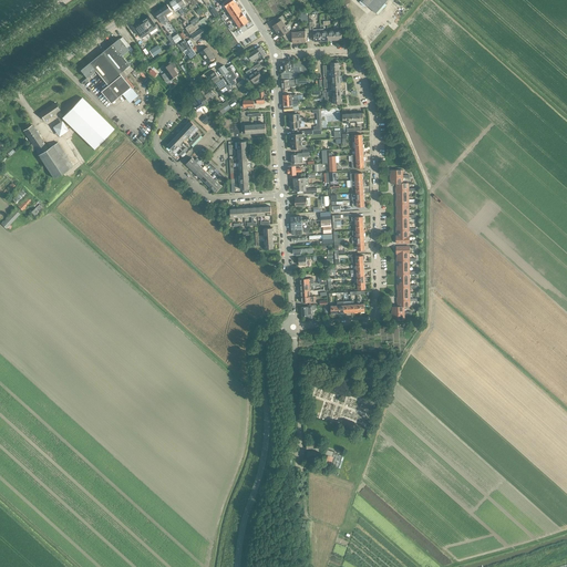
[(185,13),(175,0),(173,0),(171,2),(176,11),(178,10),(182,16),(183,14),(185,17),(187,16),(185,13)]
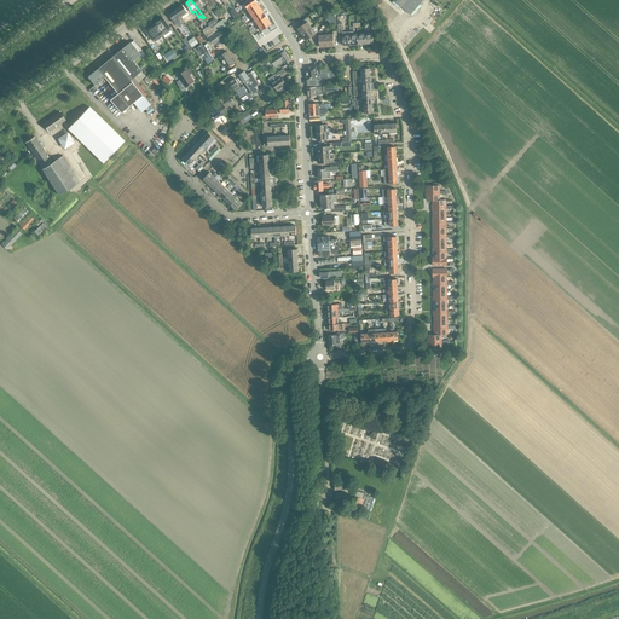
[(200,0),(191,0),(202,15),(206,12),(203,10),(204,9),(203,7),(202,9),(201,6),(203,5),(200,0)]
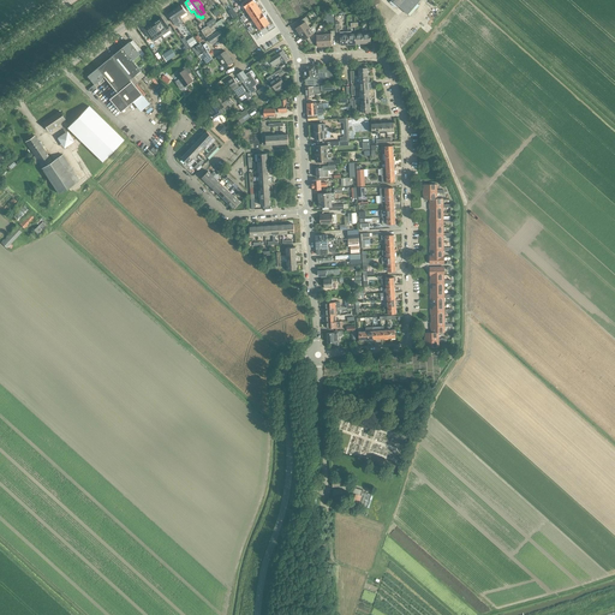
[(245,10),(256,3),(255,0),(246,0),(240,4),(240,5),(244,10),(244,11),(245,10)]
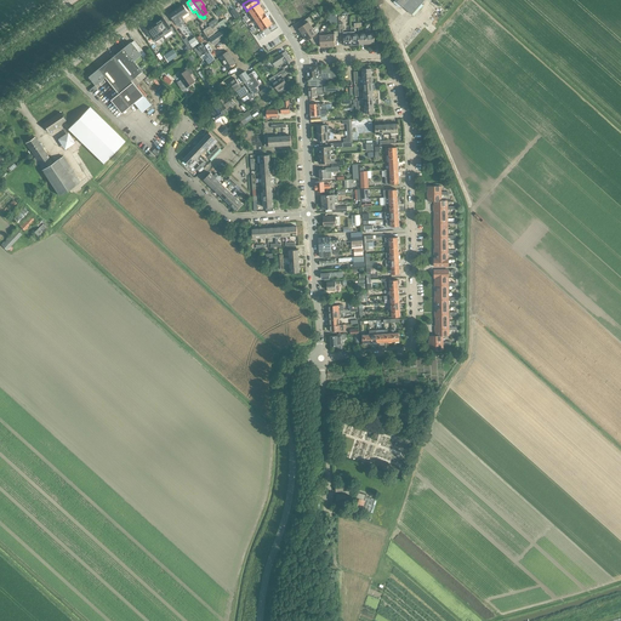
[(394,0),(411,15),(423,0),(394,0)]
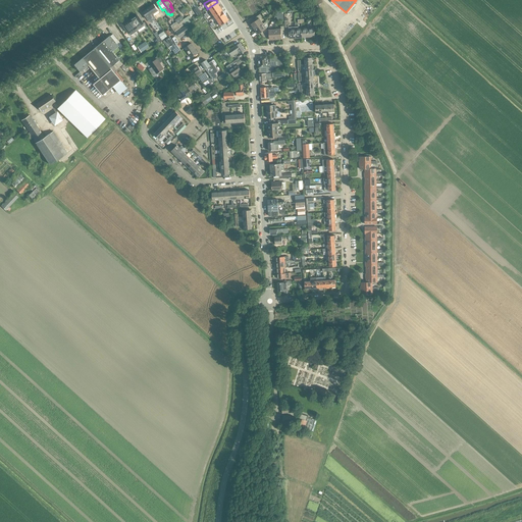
[(211,12),(220,6),(217,2),(208,8),(211,12)]
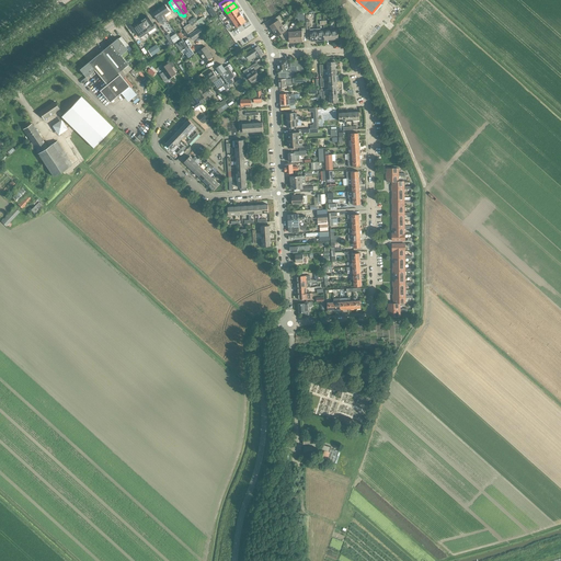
[(165,4),(158,9),(165,21),(168,20),(164,15),(170,11),(165,4)]
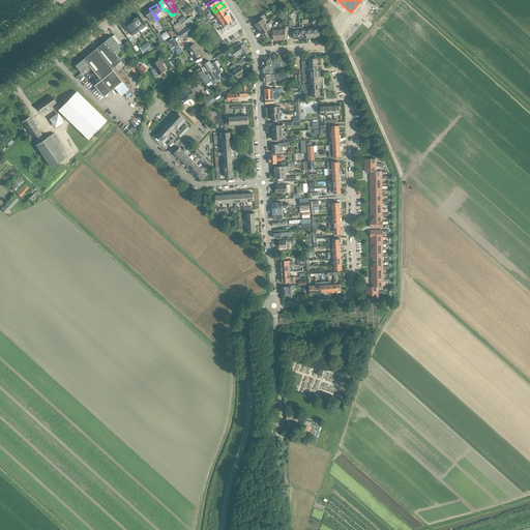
[(217,18),(227,11),(227,10),(224,6),(214,12),(217,18)]
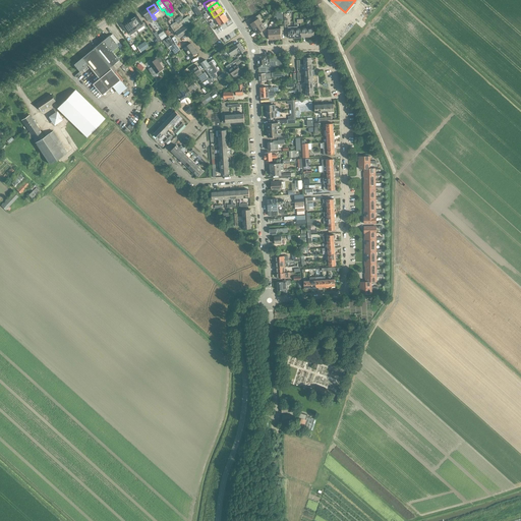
[(147,8),(142,11),(150,22),(154,19),(147,8)]
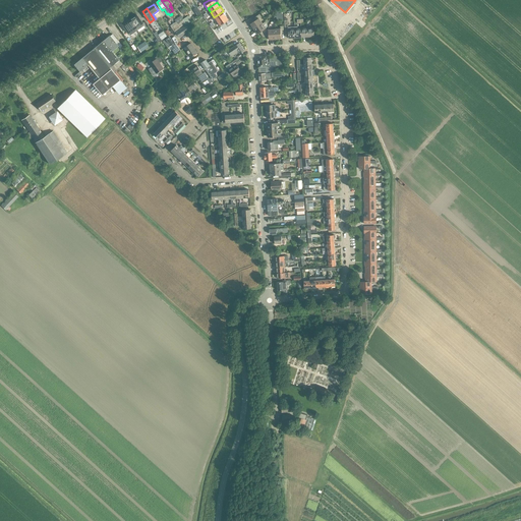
[(217,21),(226,15),(223,11),(214,17),(217,21)]
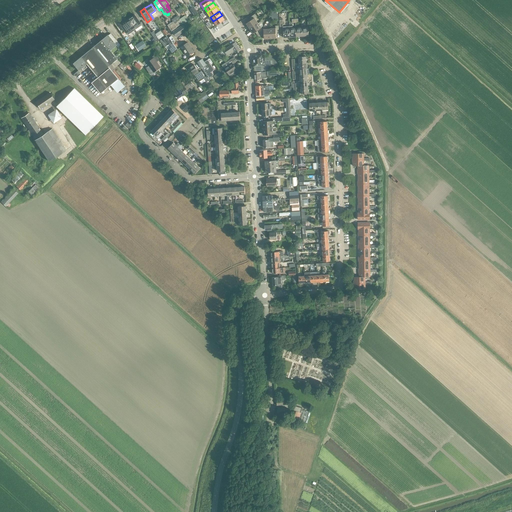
[(143,22),(136,12),(129,17),(136,27),(143,22)]
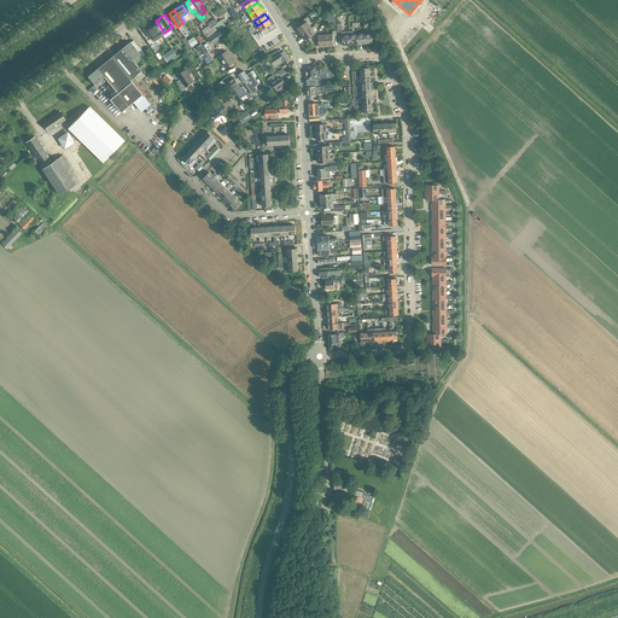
[(303,24),(297,28),(302,34),(312,28),(308,22),(310,21),(308,17),(301,22),(303,24)]
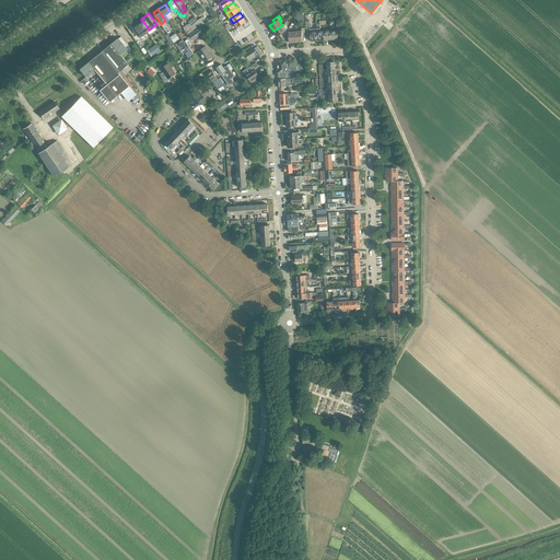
[(203,16),(197,21),(200,25),(201,26),(207,22),(203,16)]
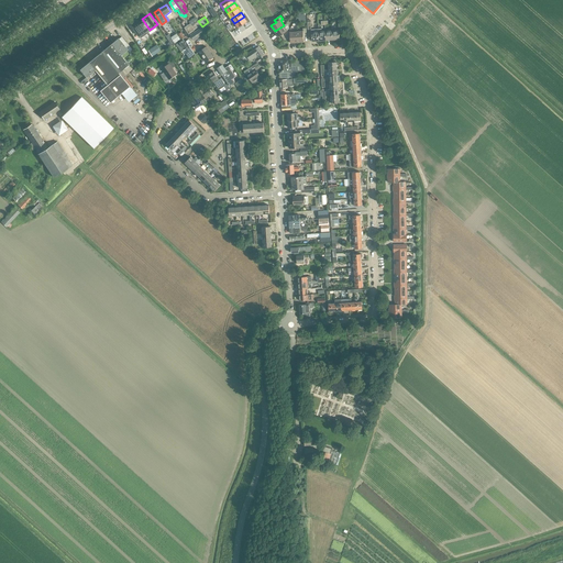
[(244,17),(234,23),(238,29),(243,24),(247,22),(244,17)]
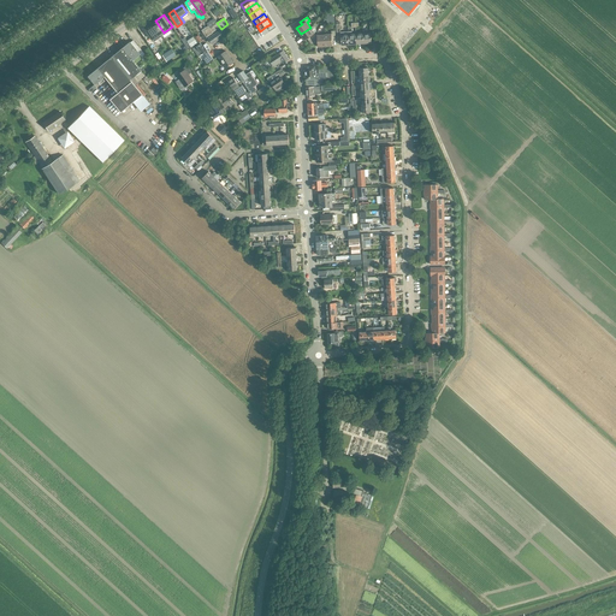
[(164,33),(155,21),(147,27),(155,39),(164,33)]
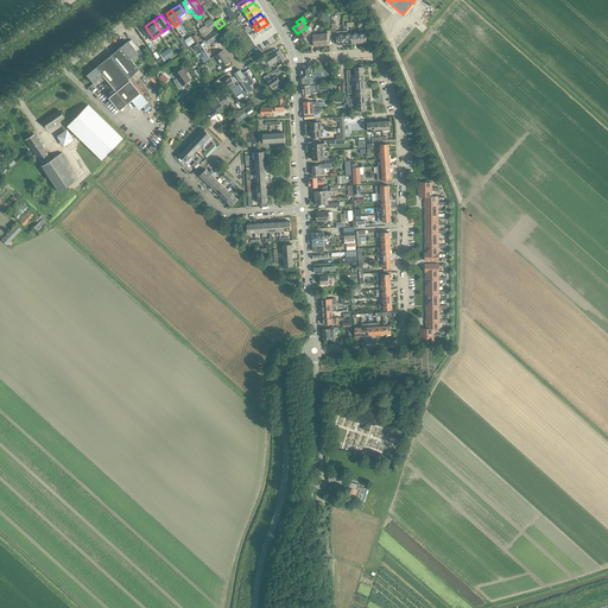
[(337,38),(337,44),(346,44),(344,31),(336,32),(336,24),(333,24),(334,38),(337,38)]
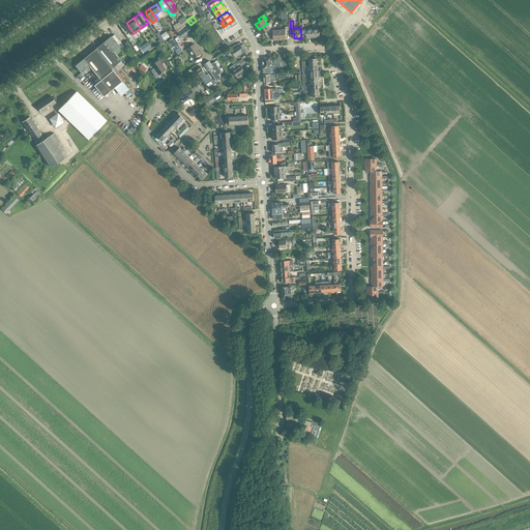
[(177,23),(174,25),(174,26),(178,32),(183,28),(180,24),(179,22),(178,24),(177,23)]
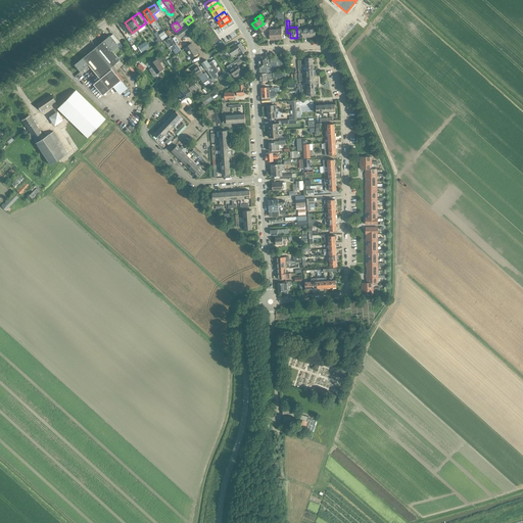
[(264,24),(255,29),(258,35),(260,33),(265,38),(268,30),(267,29),(269,28),(269,27),(269,25),(268,24),(267,22),(266,22),(264,24)]
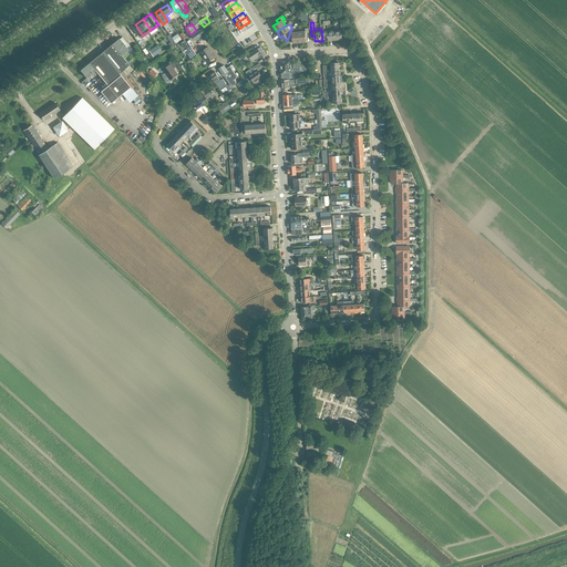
[(192,35),(195,41),(203,35),(203,37),(207,34),(203,28),(192,35)]
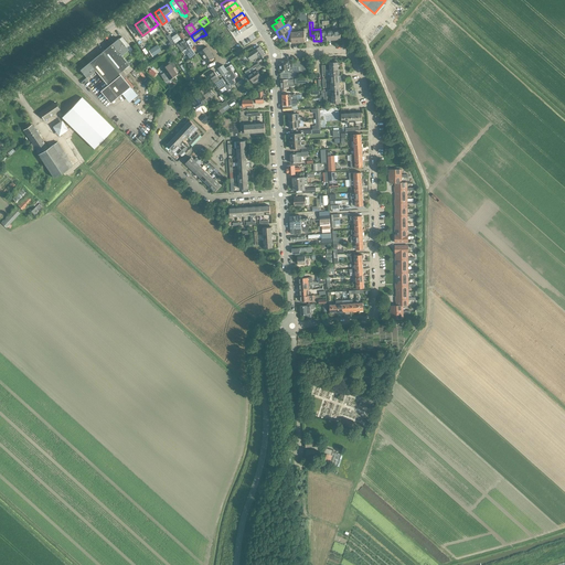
[(305,31),(298,31),(299,42),(306,42),(305,35),(308,35),(308,28),(304,29),(305,31)]
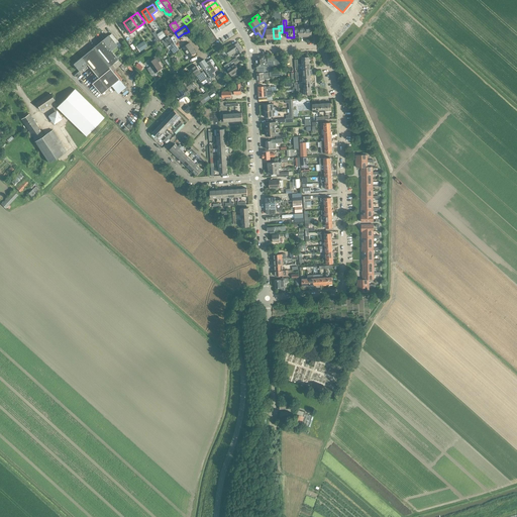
[(273,28),(265,29),(262,37),(267,36),(267,39),(274,38),(273,28)]
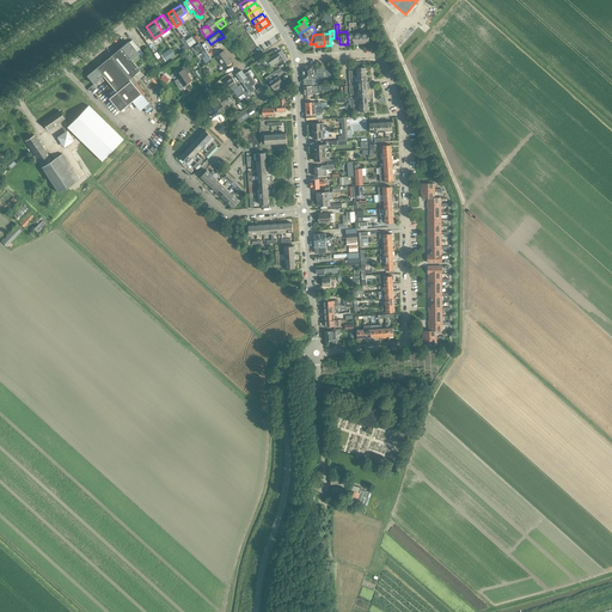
[(196,42),(191,36),(187,40),(190,46),(196,42)]
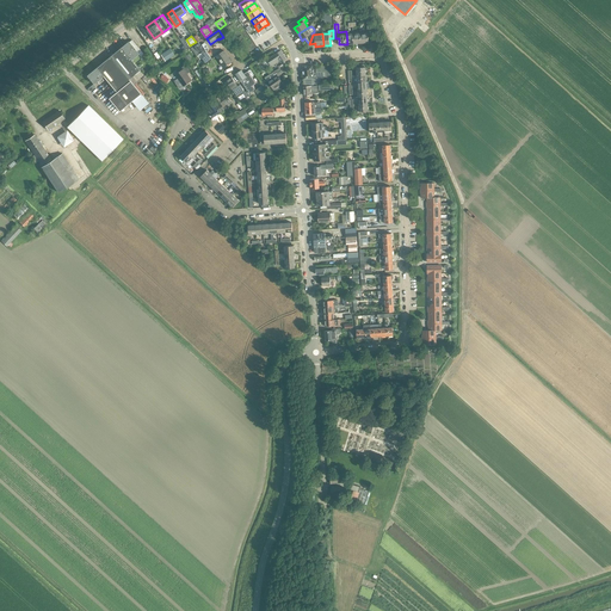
[(190,47),(185,41),(183,37),(180,39),(186,49),(190,47)]
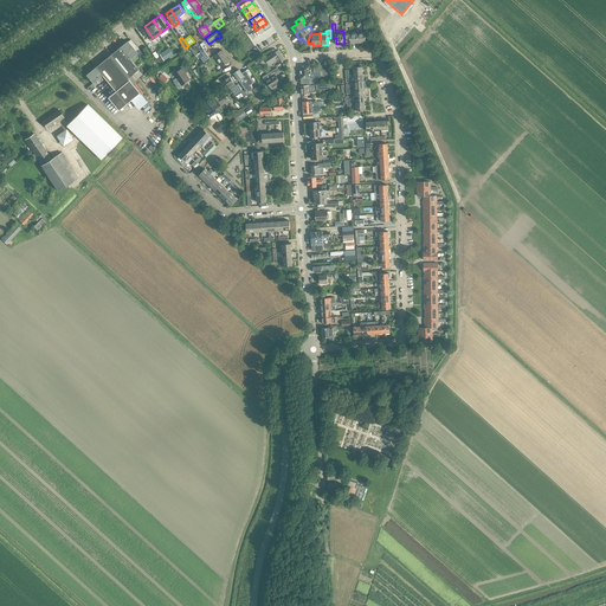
[(97,66),(96,68),(103,76),(114,90),(116,91),(108,98),(118,110),(140,94),(128,78),(129,77),(142,91),(144,90),(136,81),(143,75),(139,70),(130,59),(137,53),(137,52),(140,50),(135,44),(131,39),(128,42),(110,56),(97,66)]
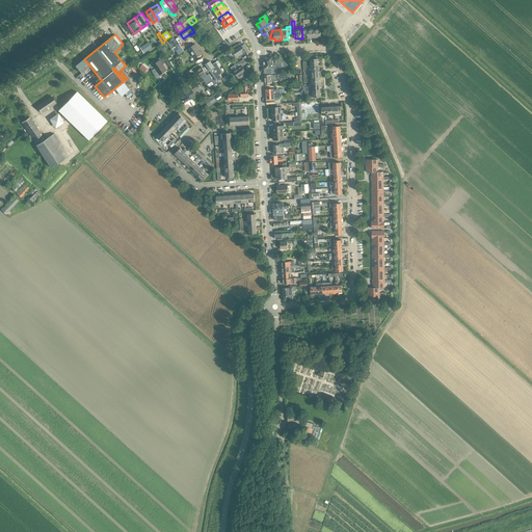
[(184,51),(180,44),(179,44),(178,44),(174,37),(167,43),(173,49),(177,45),(180,48),(177,51),(180,55),(184,51)]
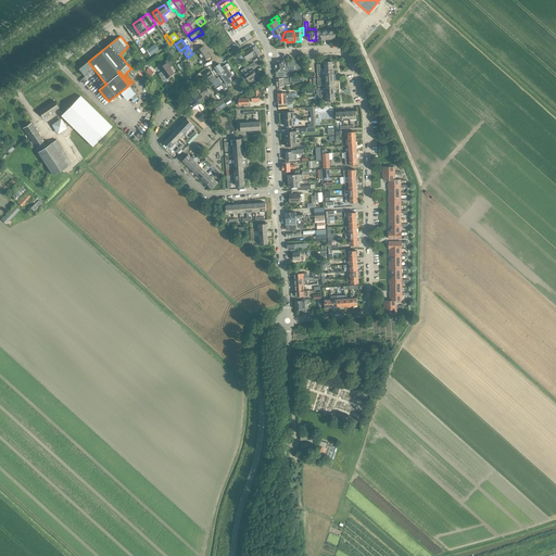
[(155,45),(148,50),(151,55),(159,50),(155,45)]
